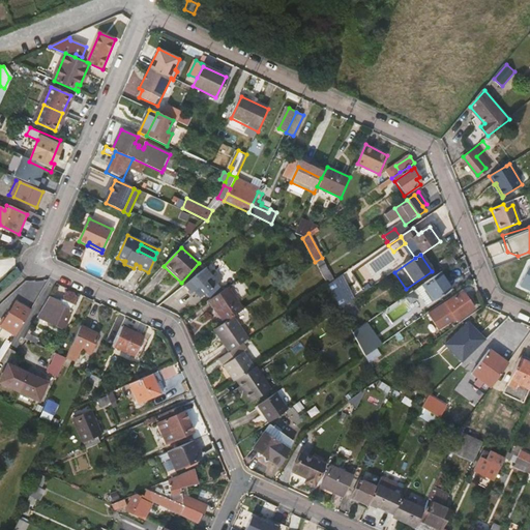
[(444,270),(455,262),(451,256),(440,264),(444,270)]
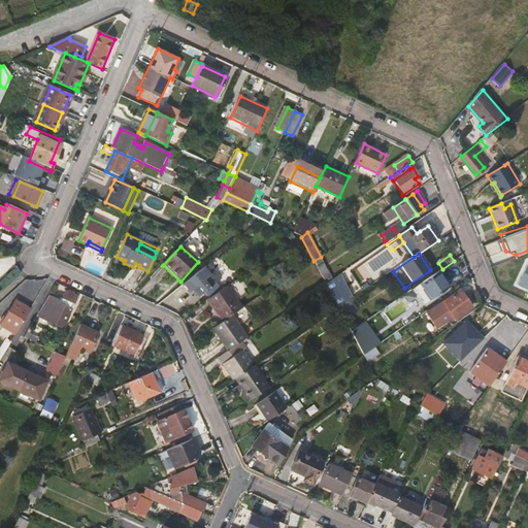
[(120,265),(123,260),(117,257),(113,263),(120,265)]
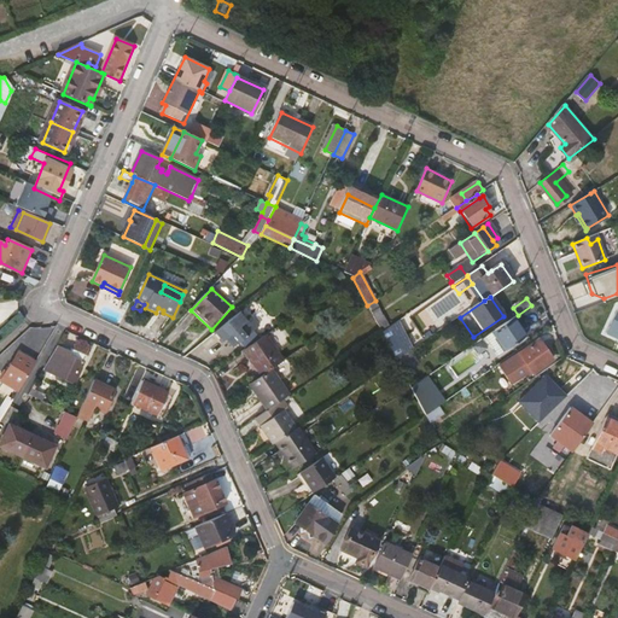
[(617,338),(617,309),(607,333),(617,338)]
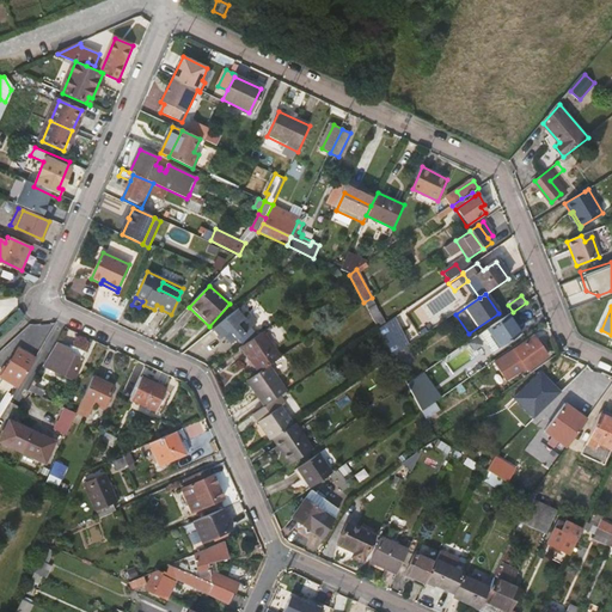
[(238,311),(212,332),(219,341),(222,337),(231,346),(233,344),(249,330),(256,324),(249,316),(245,318),(238,311)]
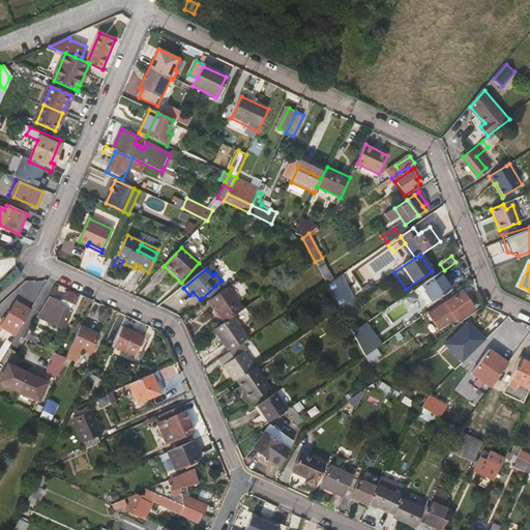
[(437,274),(423,285),(434,300),(450,290),(443,280),(441,281),(437,274)]
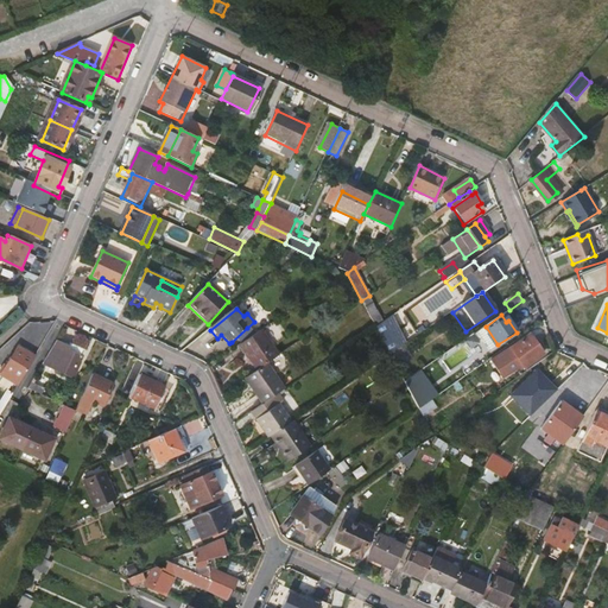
[(393,316),(377,324),(390,350),(407,342),(393,316)]
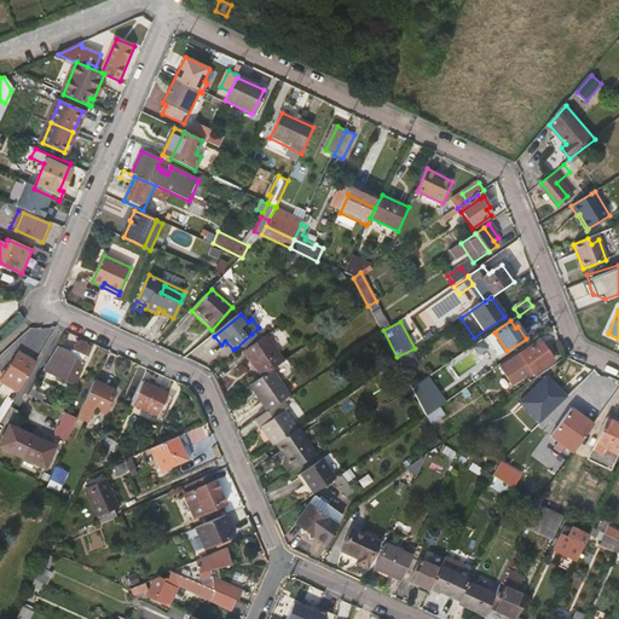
[(518,327),(526,339),(528,336),(520,325),(518,327)]
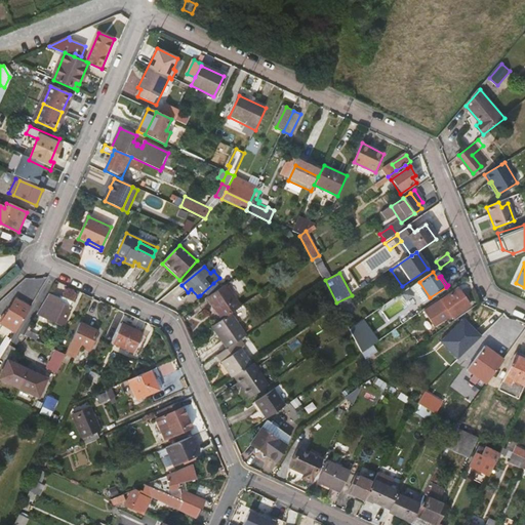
[(213,283),(200,295),(204,299),(217,288),(213,283)]
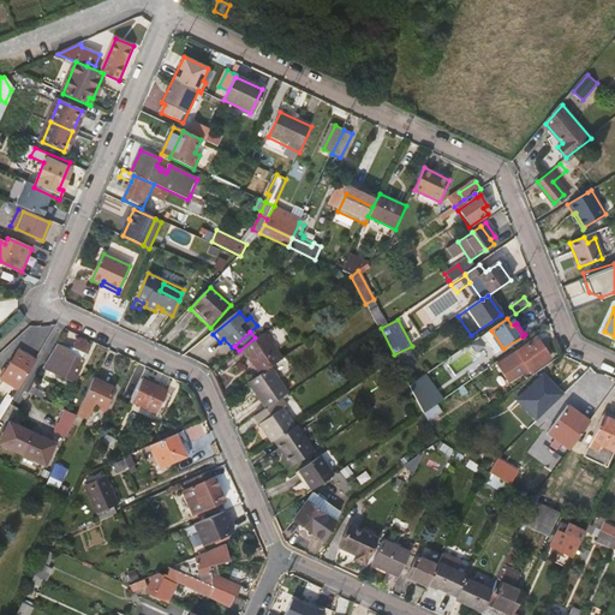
[(266,334),(243,348),(261,376),(272,369),(284,360),(266,334)]
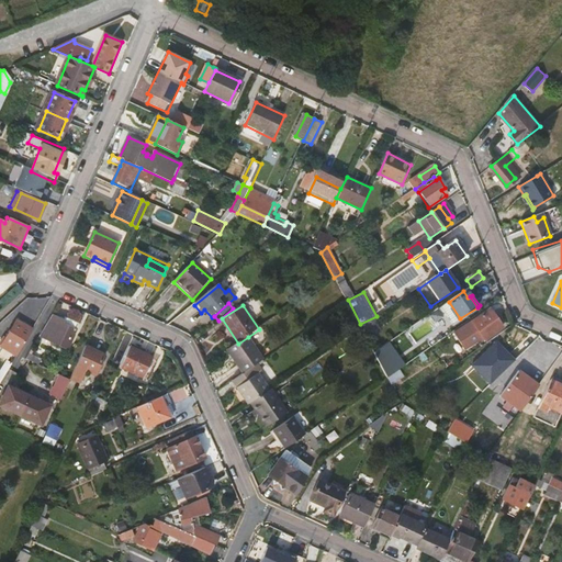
[(486,340),(504,327),(492,310),(458,333),(463,343),(480,332),(486,340)]
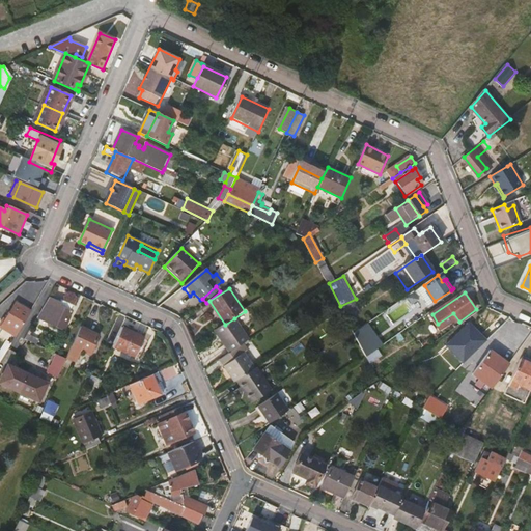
[(59,304),(49,299),(36,319),(61,332),(71,313),(58,307),(59,304)]
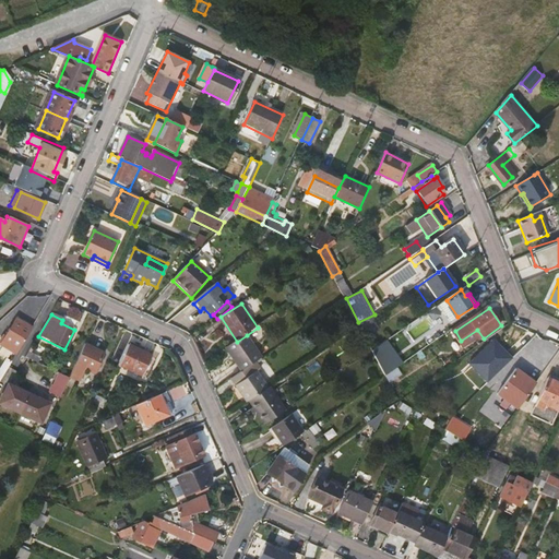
[(429,314),(418,323),(413,328),(418,336),(436,323),(429,314)]
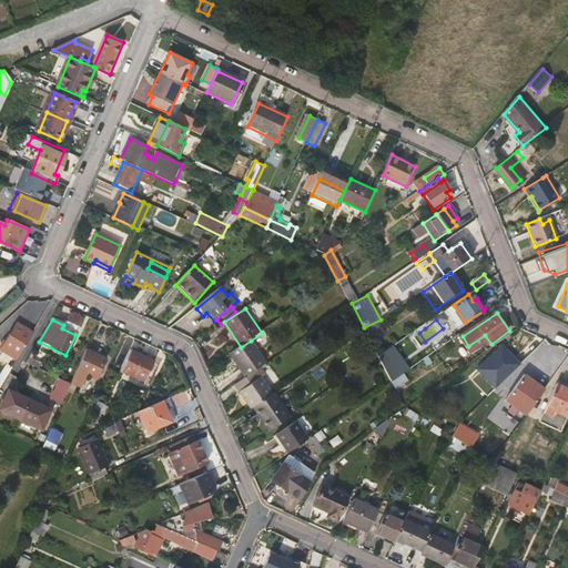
[(18,324),(14,330),(22,334),(24,328),(18,324)]
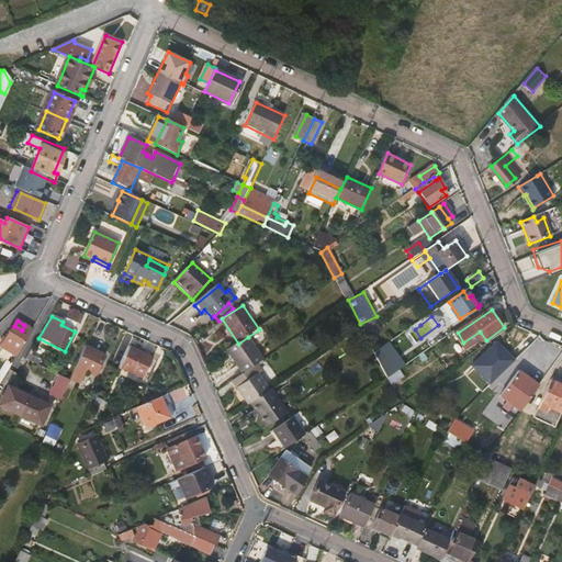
[(10,334),(23,341),(27,334),(22,330),(14,326),(10,334)]
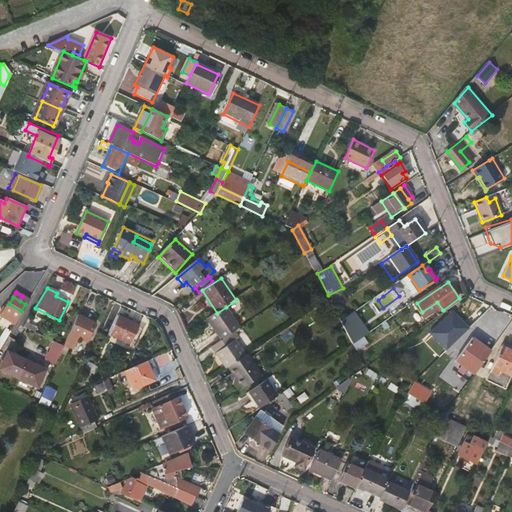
[(13,323),(21,311),(9,304),(1,316),(13,323)]
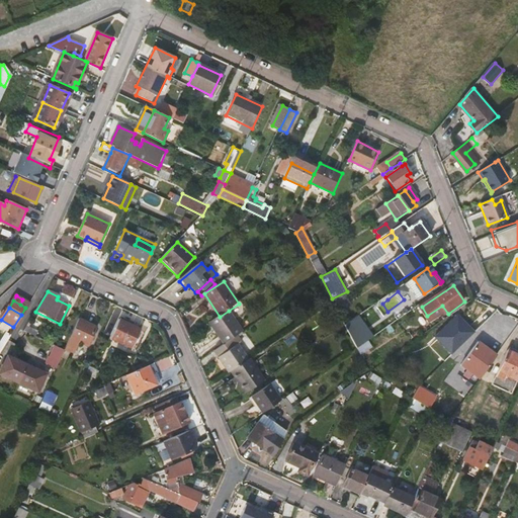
[(220,317),(209,324),(224,345),(233,339),(243,333),(229,311),(220,317)]
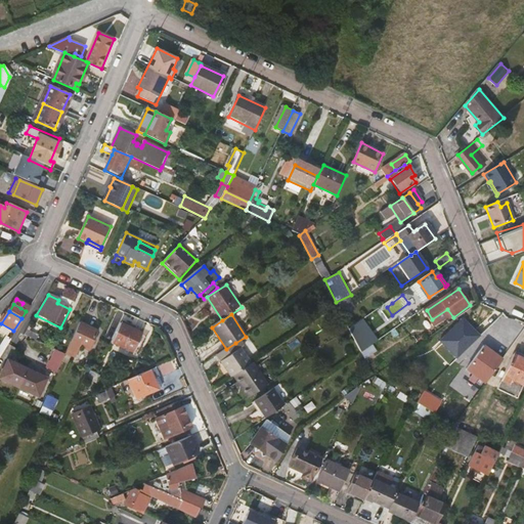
[(363,357),(381,350),(365,317),(349,324),(363,357)]
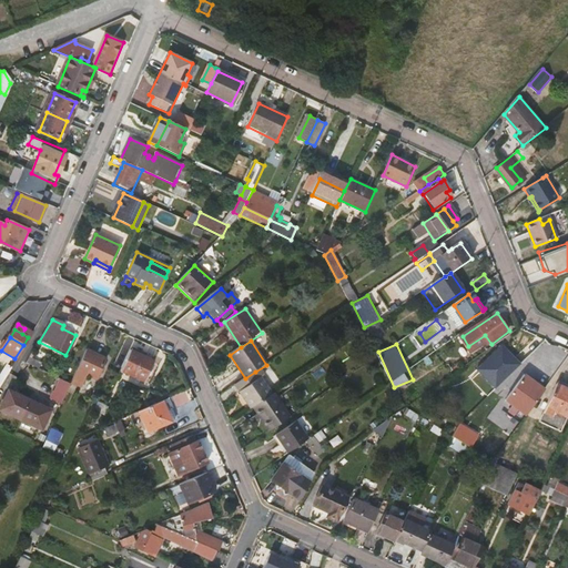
[(107,358),(87,350),(73,379),(81,384),(85,375),(97,379),(107,358)]
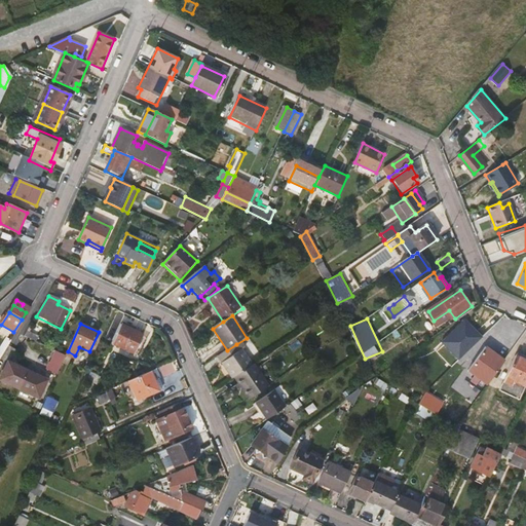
[(136,354),(144,336),(122,326),(114,344),(136,354)]
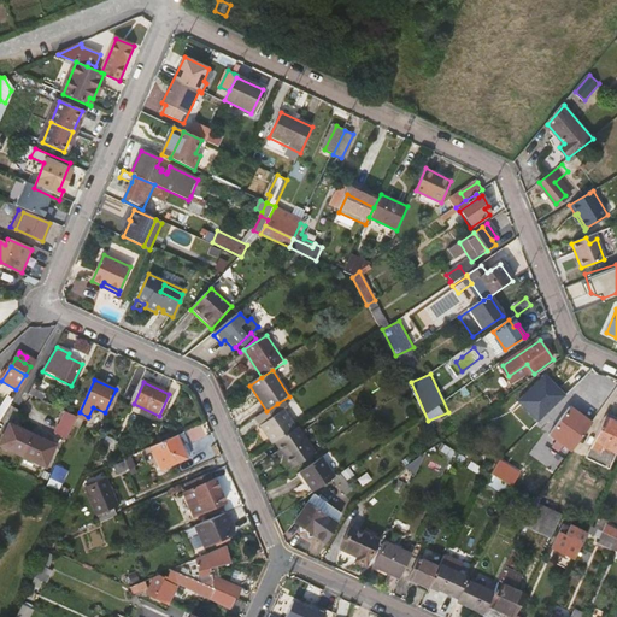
[(527,399),(519,389),(510,395),(518,405),(527,399)]
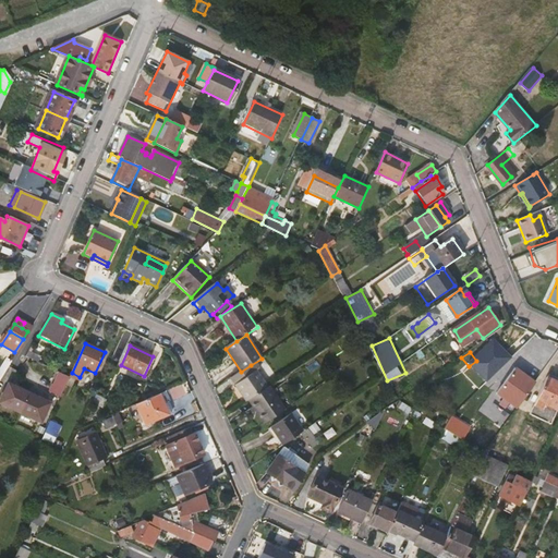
[(241,372),(231,379),(246,402),(249,401),(267,388),(251,365),(241,372)]
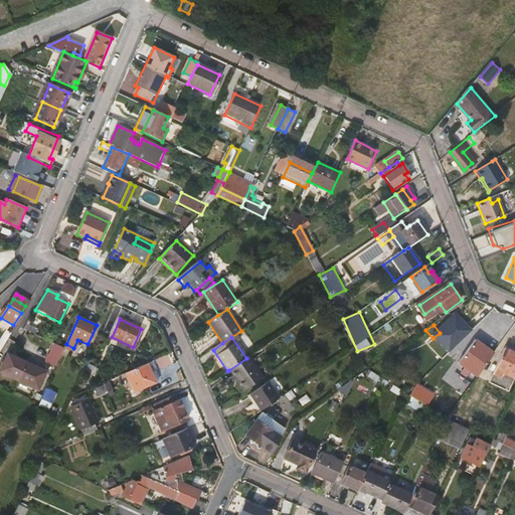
[(475,378),(492,355),(474,341),(457,364),(475,378)]
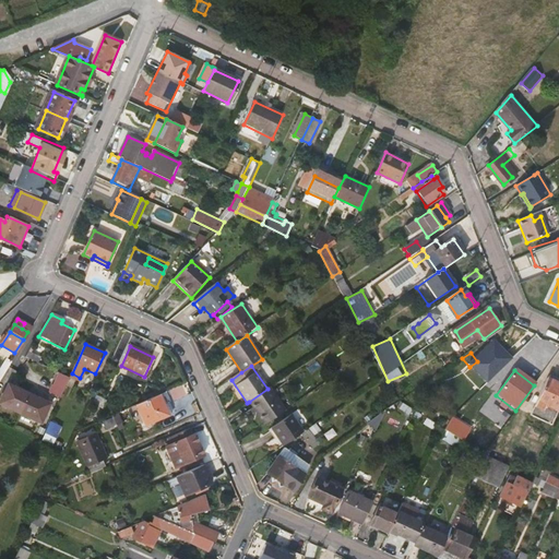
[(50,392),(61,396),(70,376),(58,371),(50,392)]
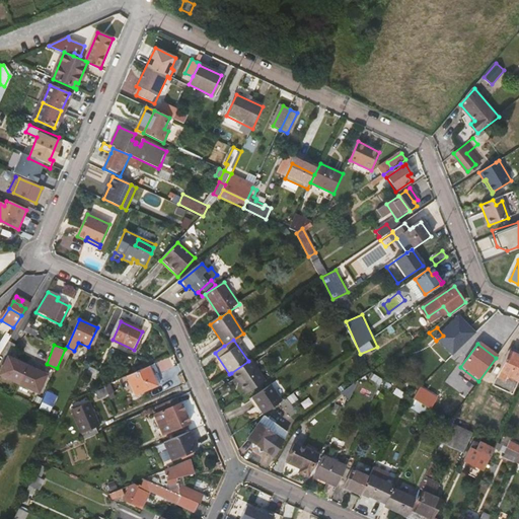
[(510,398),(518,377),(518,358),(506,352),(497,372),(489,368),(480,385),(510,398)]
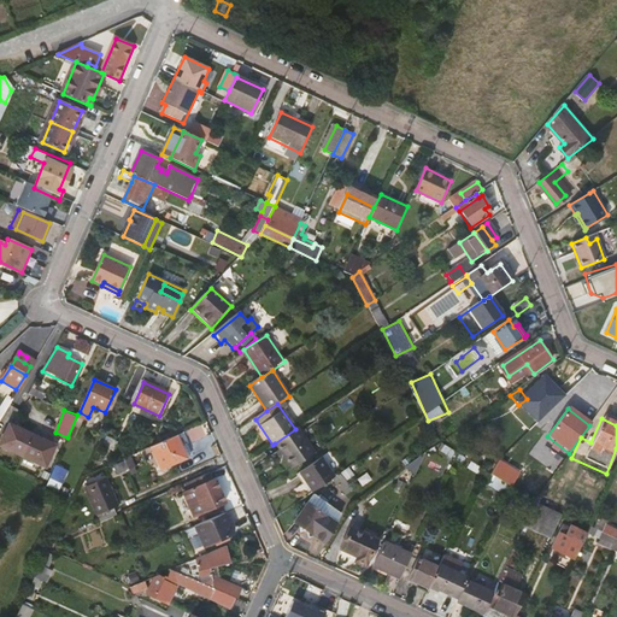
[(0,442),(0,446),(23,457),(33,436),(9,425),(0,442)]
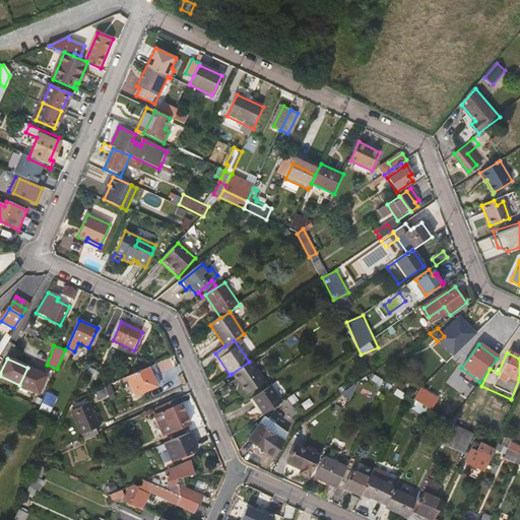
[(232,374),(247,395),(265,383),(250,361),(249,362),(232,374)]
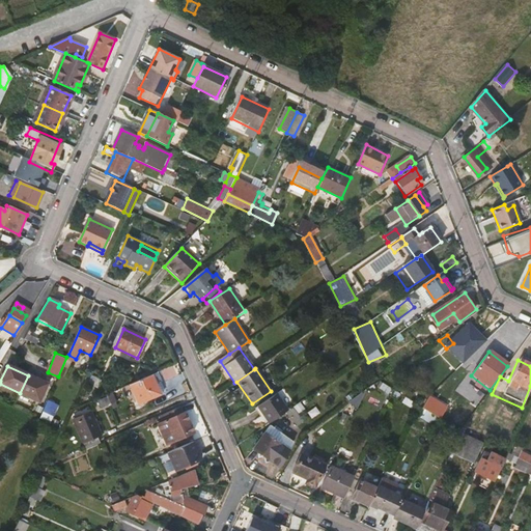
[(28,375),(20,393),(39,401),(48,384),(28,375)]
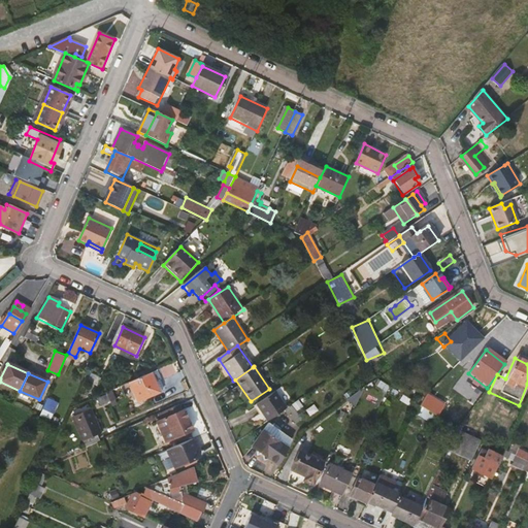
[(154,385),(150,374),(129,384),(137,403),(158,395),(153,385),(154,385)]
